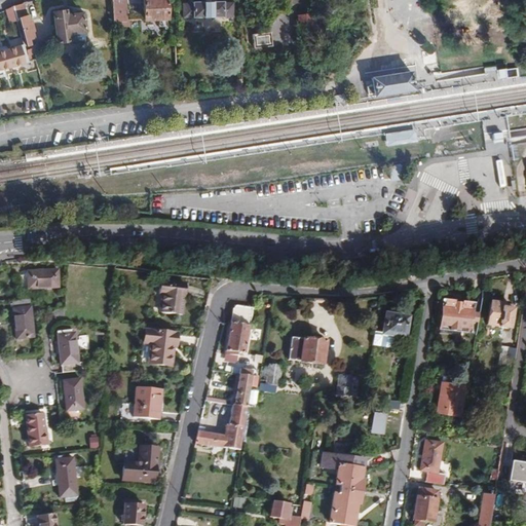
[(112,0),(114,28),(130,27),(130,21),(126,21),(125,0),(112,0)]
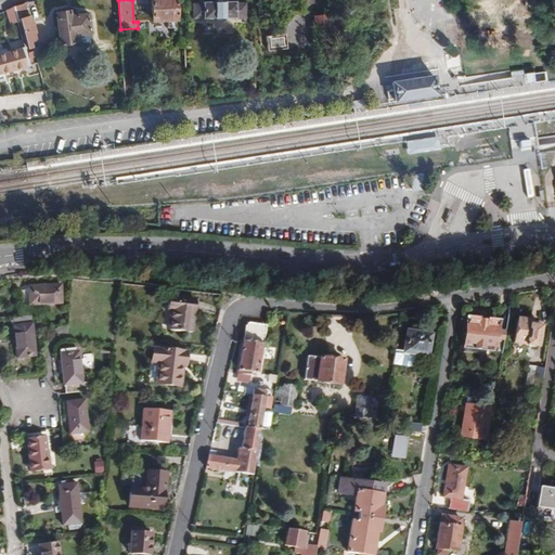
[(176,0),(150,0),(152,22),(177,21),(176,0)]
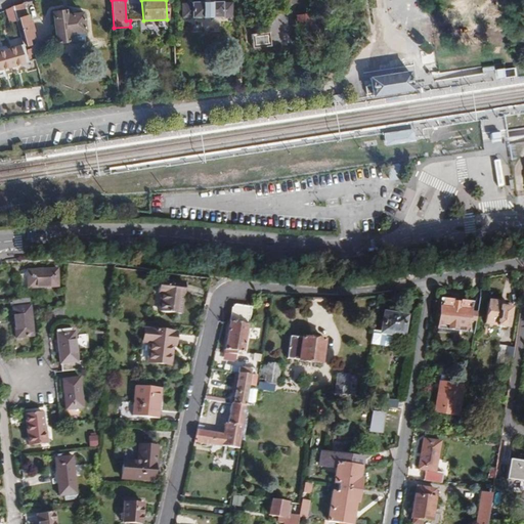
[(222,2),(190,2),(190,4),(182,5),(183,13),(191,13),(191,18),(229,17),(229,10),(225,10),(225,5),(222,5),(222,2)]
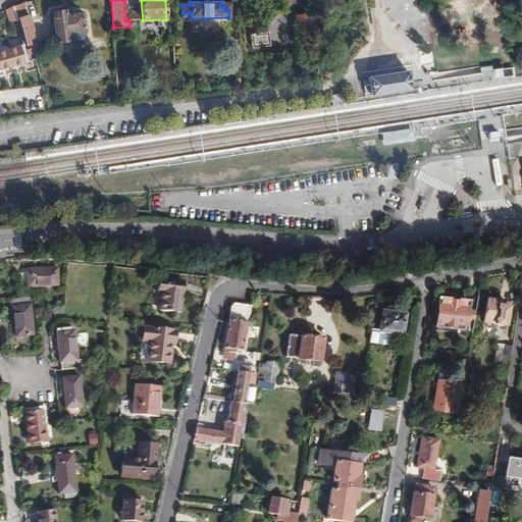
[(27,15),(24,3),(12,6),(17,21),(23,44),(28,56),(33,54),(32,48),(28,49),(27,46),(31,46),(29,39),(35,38),(34,32),(35,32),(33,20),(31,20),(30,14),(27,15)]
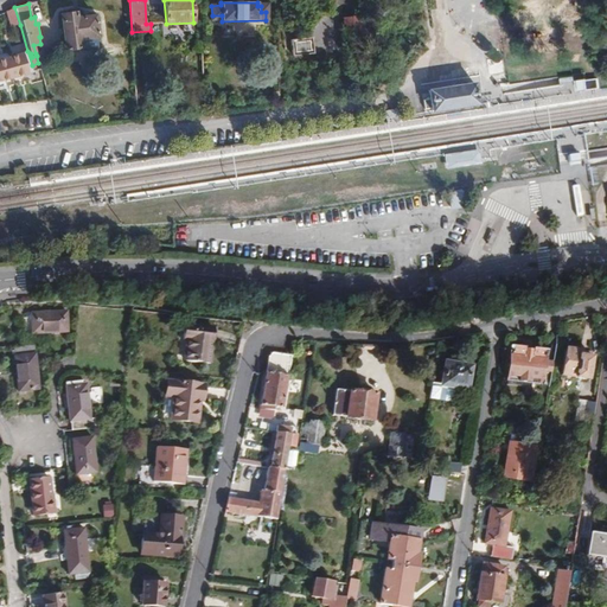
[(20,25),(14,7),(7,11),(12,27),(20,25)]
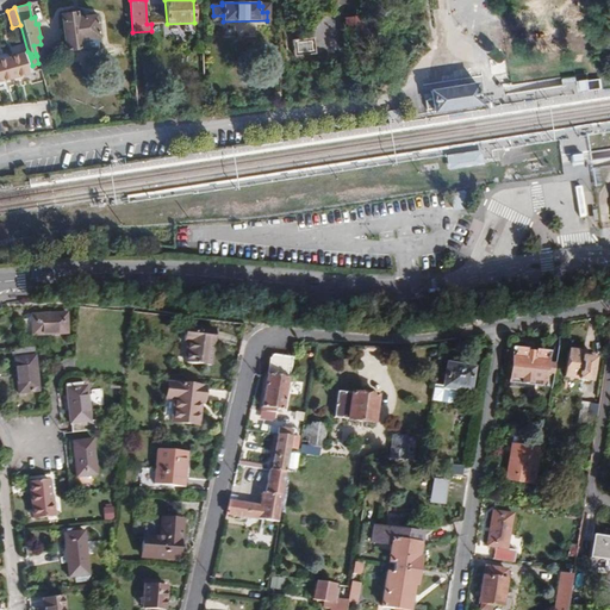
[(76,12),(61,14),(66,50),(81,48),(80,42),(85,41),(85,39),(99,37),(95,16),(76,18),(76,12)]
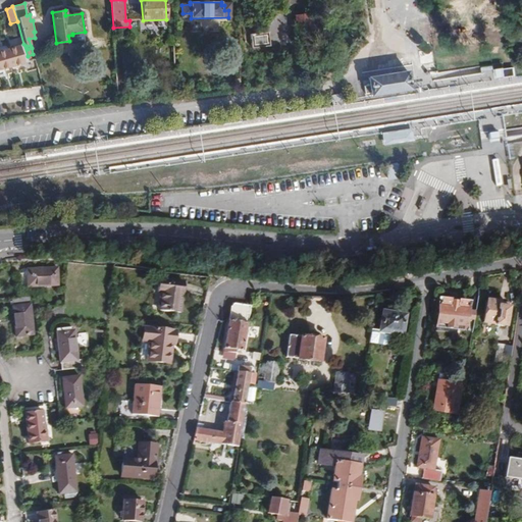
[(298,42),(312,40),(310,14),(295,15),(298,42)]
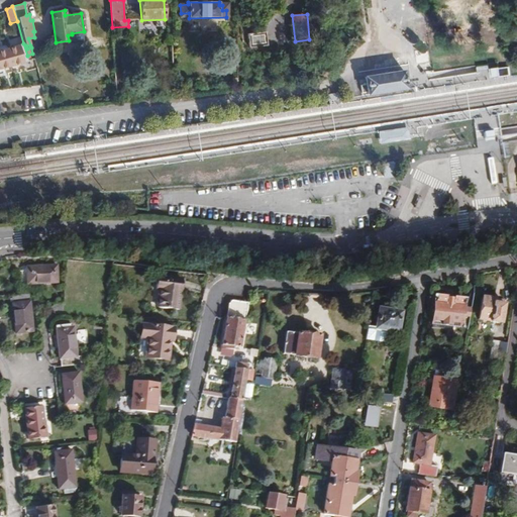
[(267,31),(247,33),(249,48),(268,45),(267,31)]
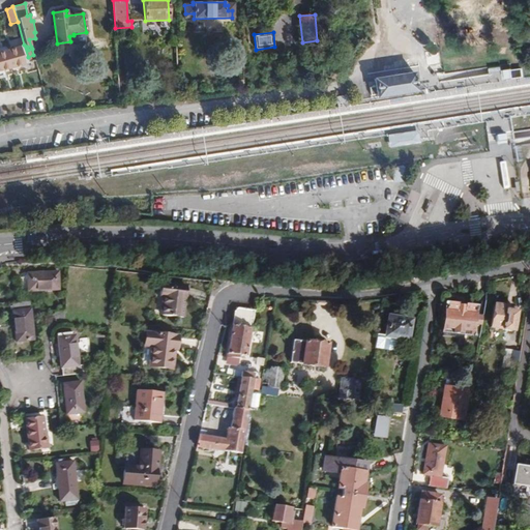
[(36,38),(35,38),(29,39),(31,47),(31,48),(38,46),(36,38)]
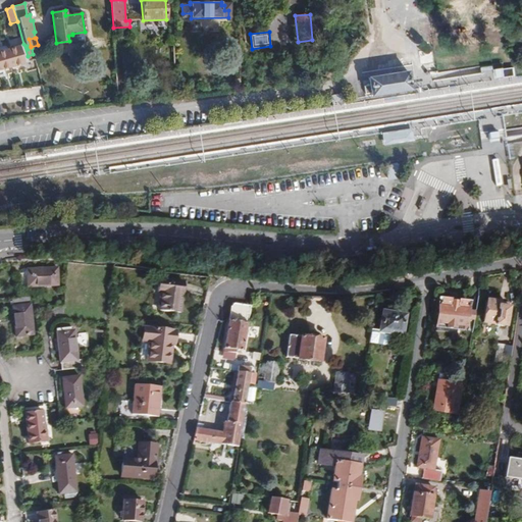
[(4,69),(11,67),(28,62),(30,72),(39,69),(36,58),(35,58),(29,60),(28,57),(28,56),(23,44),(0,50),(0,69),(0,70),(4,69)]
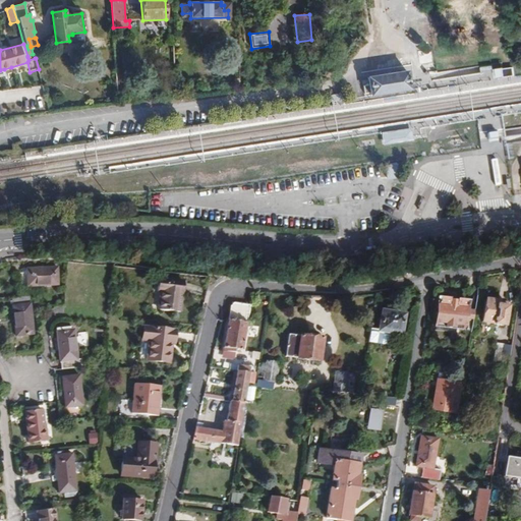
[(503,69),(503,67),(496,68),(497,72),(497,74),(498,77),(505,76),(503,69)]
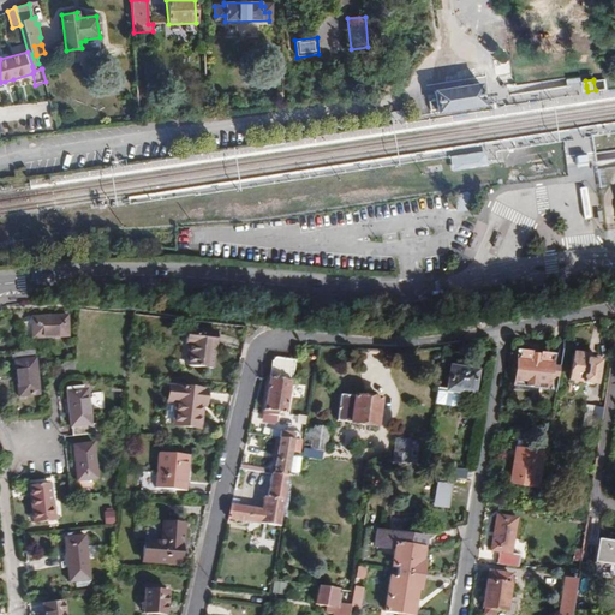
[(608,89),(607,79),(593,82),(596,90),(608,89)]
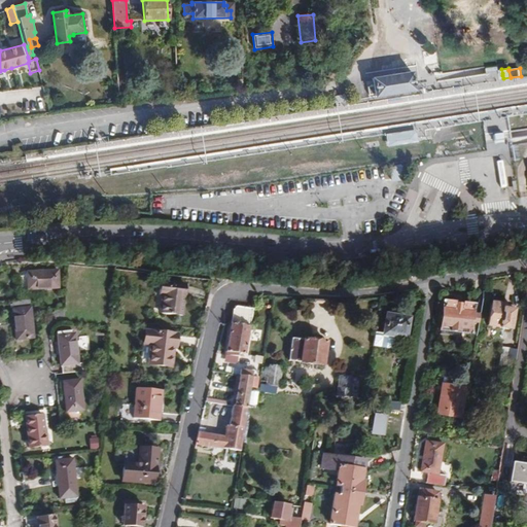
[(373,78),(376,97),(398,93),(400,93),(415,90),(412,72),(390,75),(373,78)]
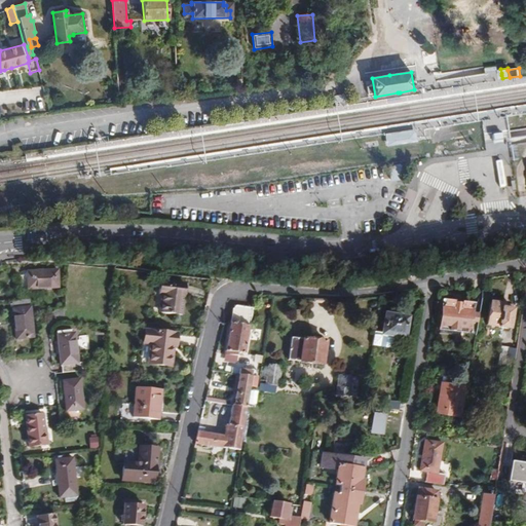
[(243,120),(217,124),(218,130),(246,126),(243,120)]
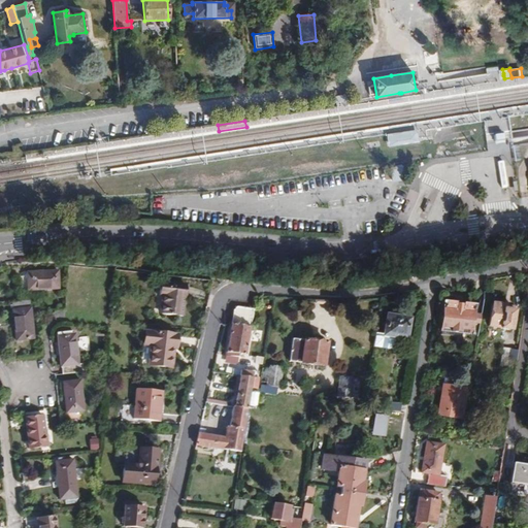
[(387,134),(388,144),(419,142),(418,138),(418,131),(387,134)]
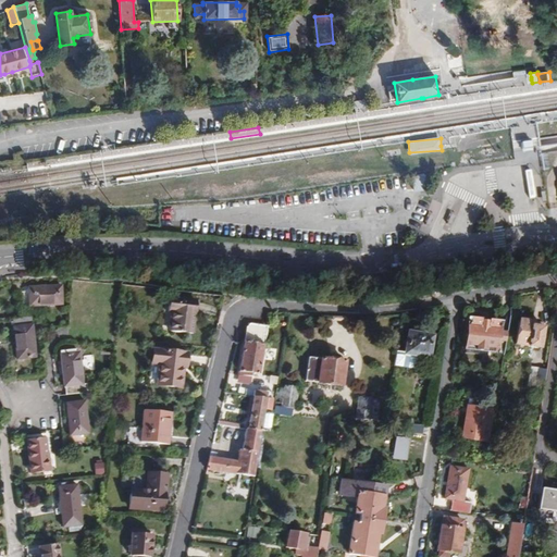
[(28,292),(20,292),(21,316),(38,314),(37,307),(62,305),(61,286),(28,288),(28,292)]
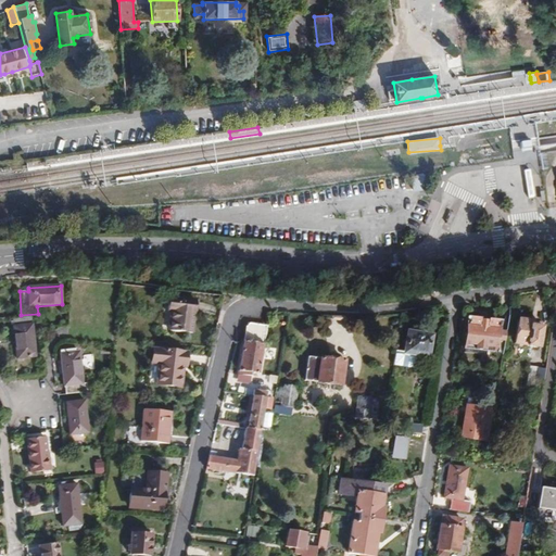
[(197,302),(168,299),(166,312),(171,313),(168,331),(192,335),(197,302)]
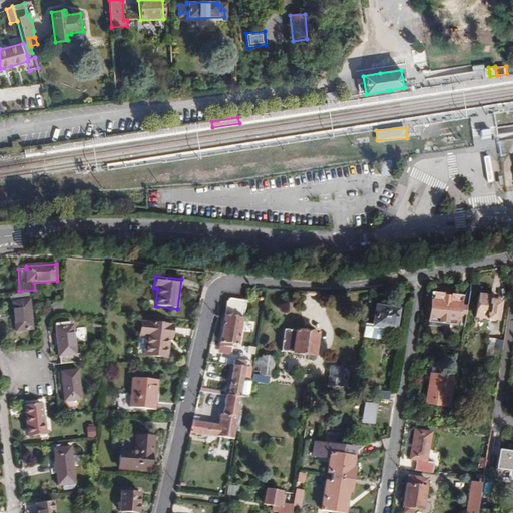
[(28,293),(11,294),(16,332),(32,330),(28,293)]
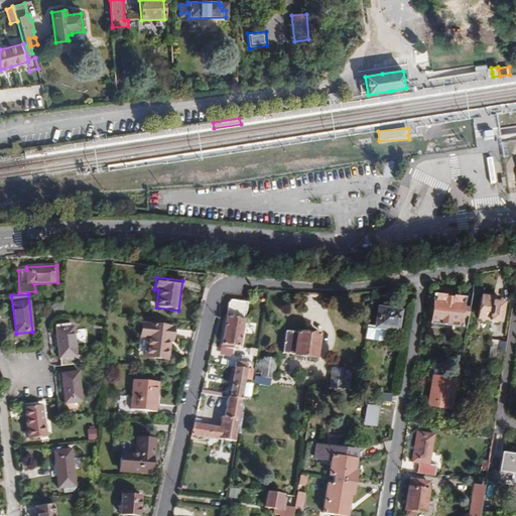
[(493,305),(493,301),(493,300),(490,300),(491,299),(489,297),(485,297),(483,298),(483,299),(480,299),(477,320),(488,321),(488,323),(499,324),(501,305),(493,305)]
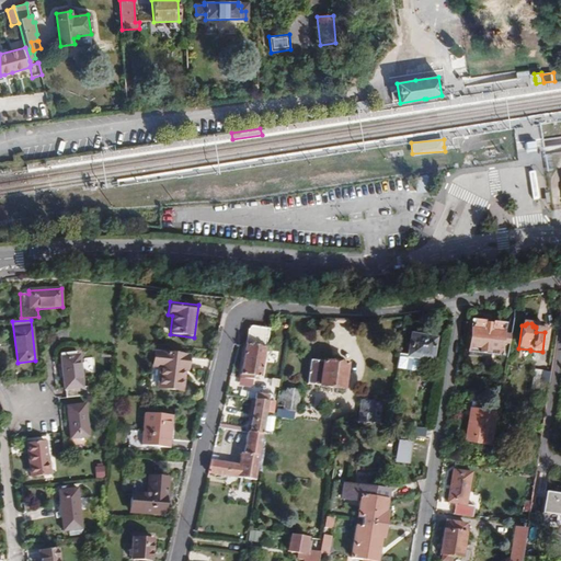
[(470,324),(468,352),(499,355),(502,328),(470,324)]
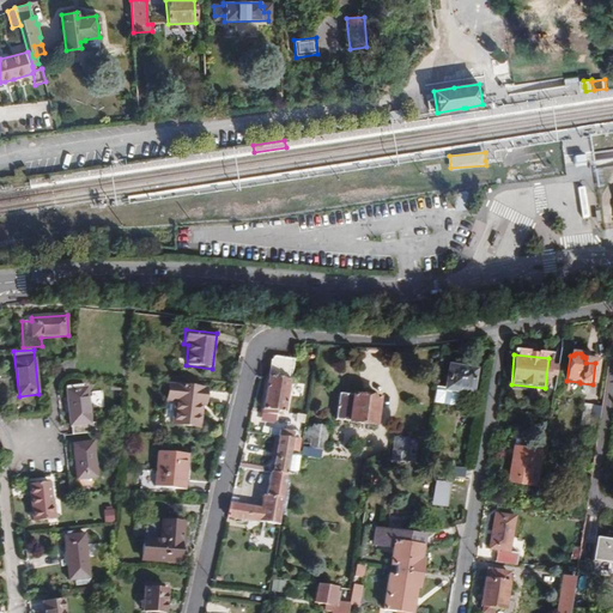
[(293,360),(292,360),(273,358),(271,362),(262,413),(281,417),(281,413),(285,413),(290,380),(293,360)]
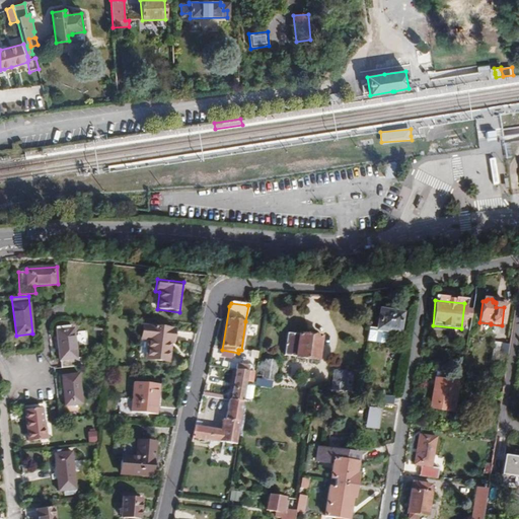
[(400,315),(379,312),(376,330),(397,334),(400,315)]
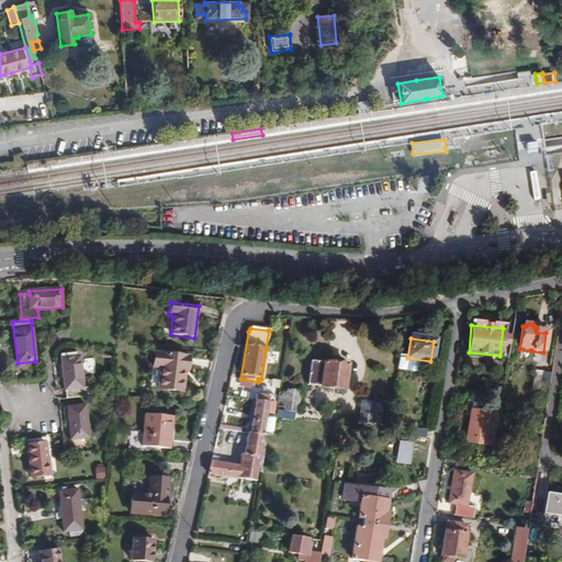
[(189,357),(154,353),(153,368),(160,368),(159,390),(182,391),(184,370),(187,371),(189,357)]
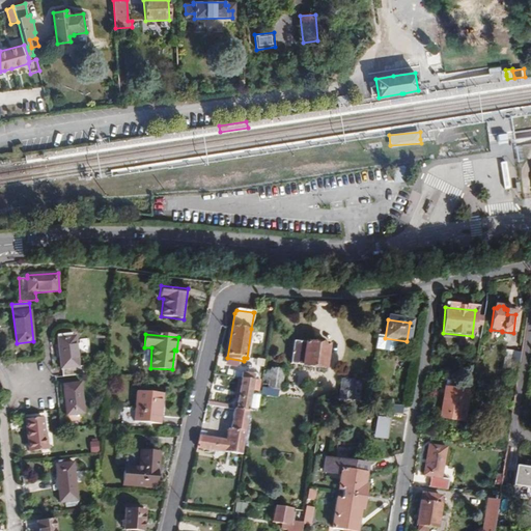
[(72,337),(57,338),(61,369),(62,369),(62,376),(84,374),(83,366),(79,366),(75,339),(72,339),(72,337)]
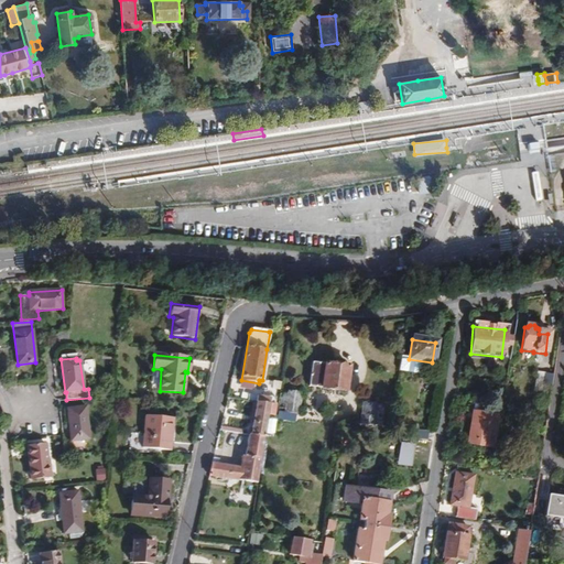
[(325,364),(312,361),(307,386),(321,388),(345,392),(349,367),(325,364)]
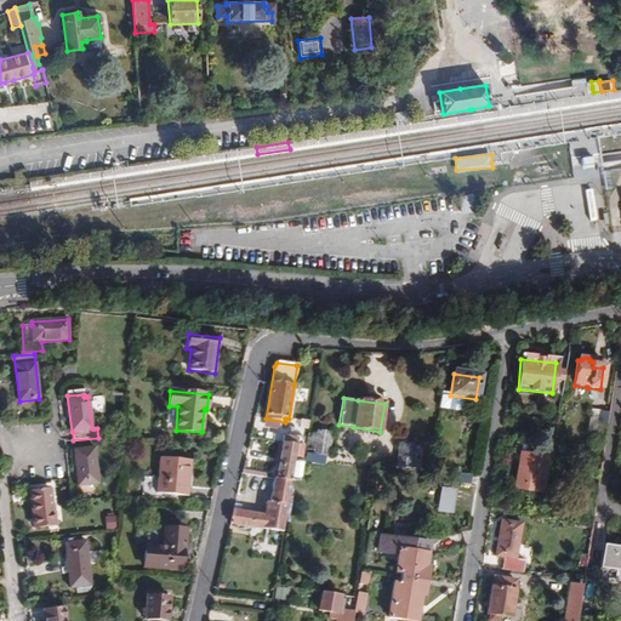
[(607,427),(609,412),(591,410),(588,427),(597,429),(597,426),(607,427)]
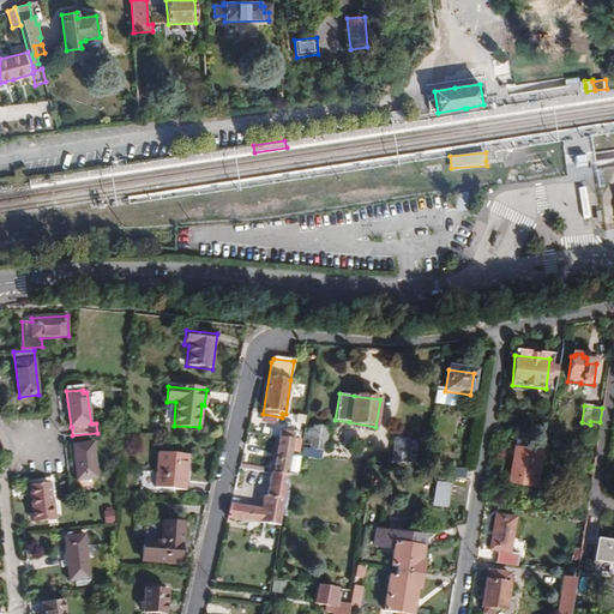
[(312,429),(309,449),(325,451),(329,428),(313,426),(312,429)]
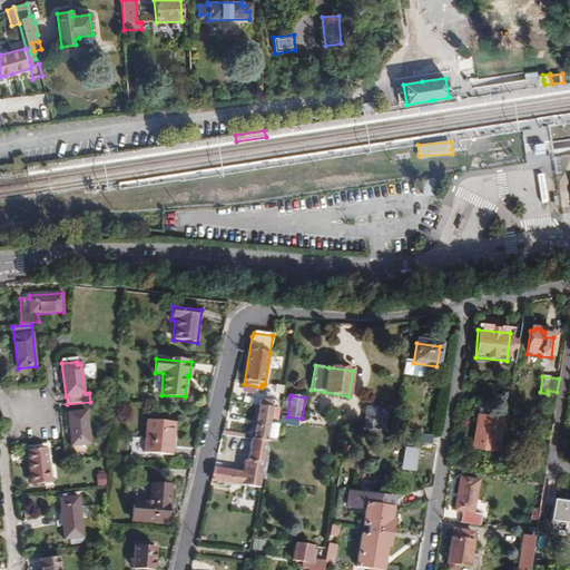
[(283,399),(281,415),(287,416),(290,399),(283,399)]
